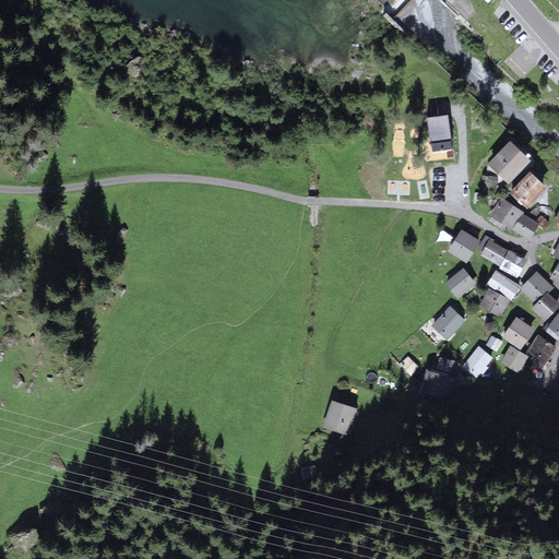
[(448,115),(426,118),(430,142),(452,139),(448,115)]
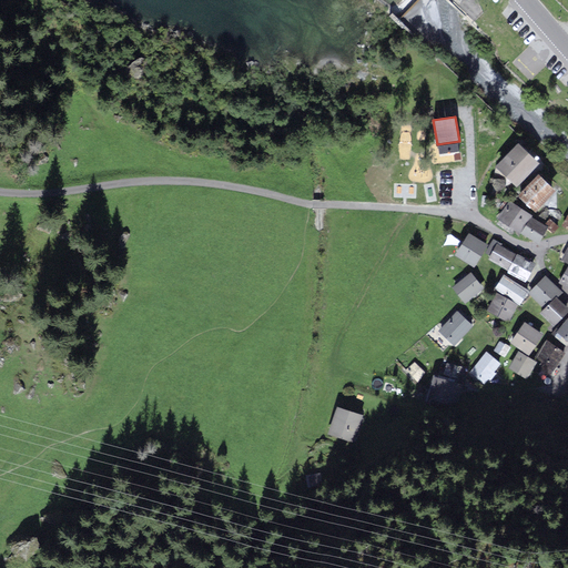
[(519,144),(496,165),(515,185),(538,164),(519,144)]
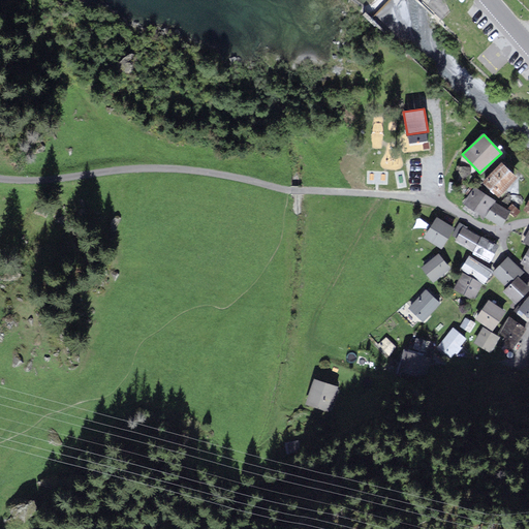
[(508,164),(489,183),(502,199),(525,180),(508,164)]
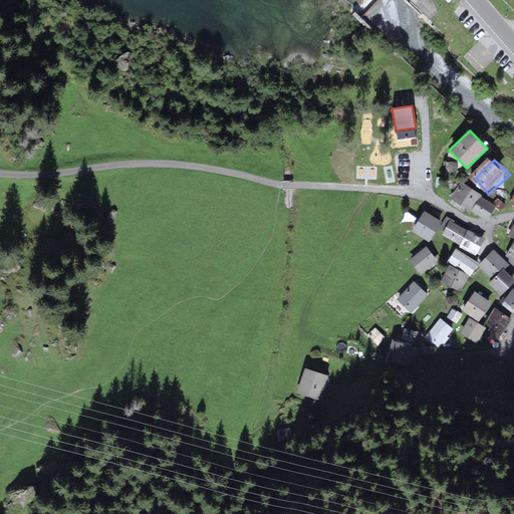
[(466,185),(454,199),(471,211),(485,197),(466,185)]
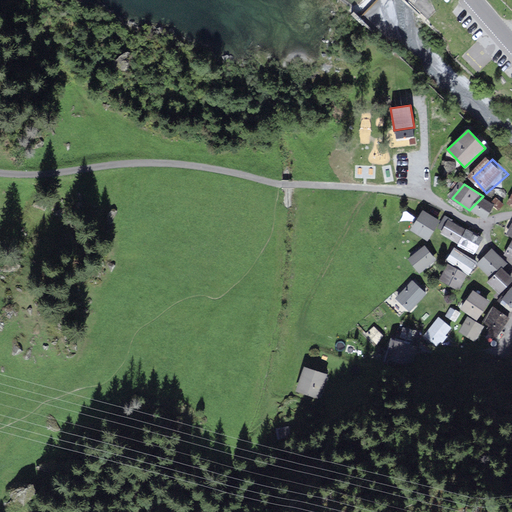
[(484,198),(473,210),(487,218),(496,208),(484,198)]
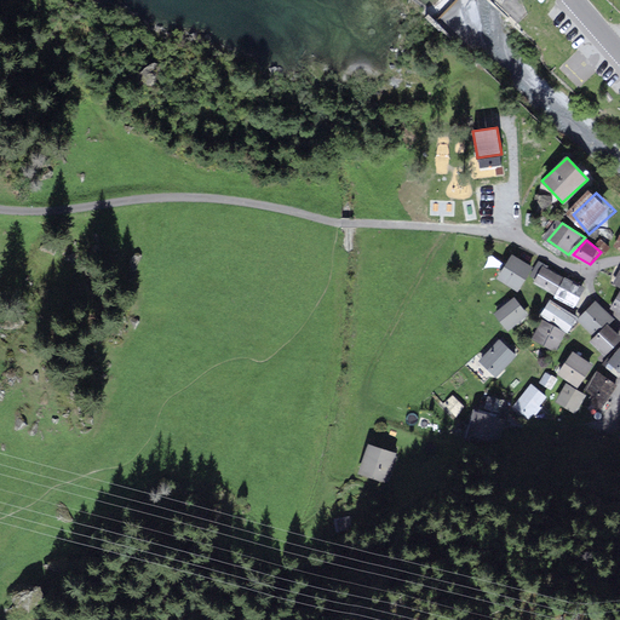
[(537,269),(515,256),(499,280),(520,294),(537,269)]
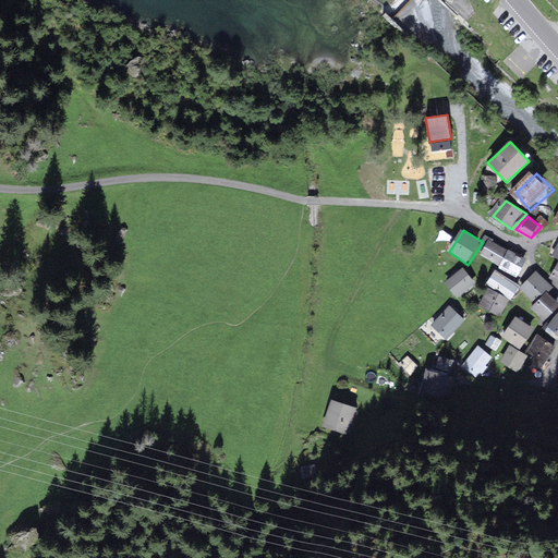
[(489,239),(481,255),(499,266),(508,249),(489,239)]
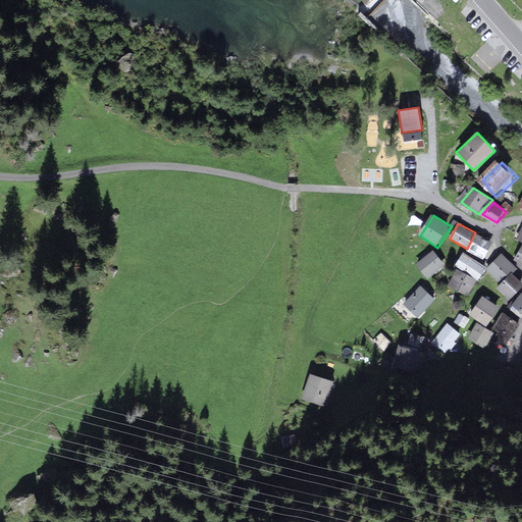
[(477,235),(468,251),(486,260),(494,242),(477,235)]
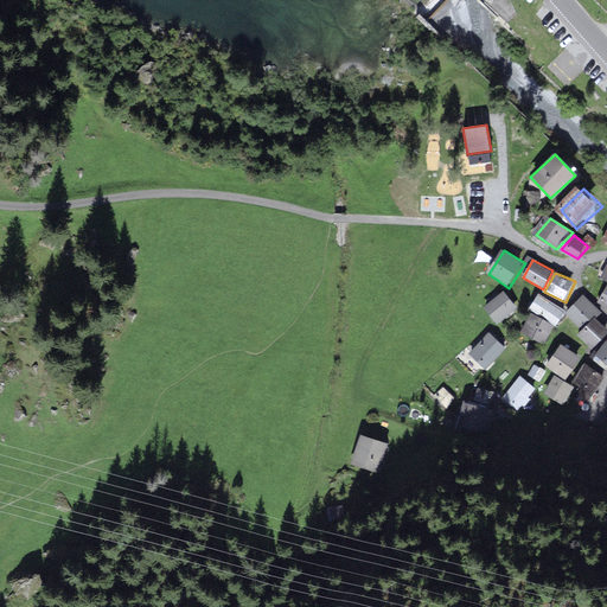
[(508,293),(486,308),(498,325),(519,308),(508,293)]
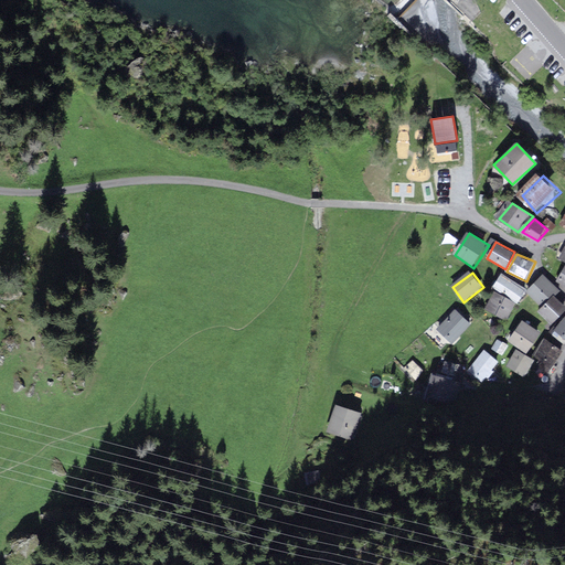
[(529,291),(502,275),(492,288),(519,305),(529,291)]
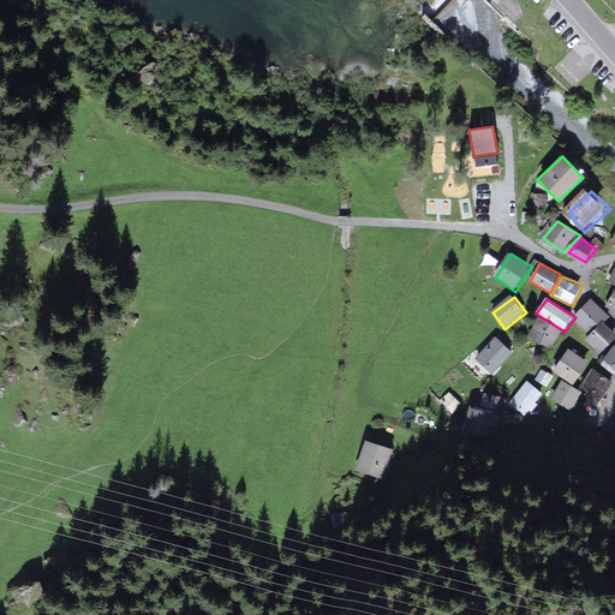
[(595,299),(579,314),(592,332),(611,315),(595,299)]
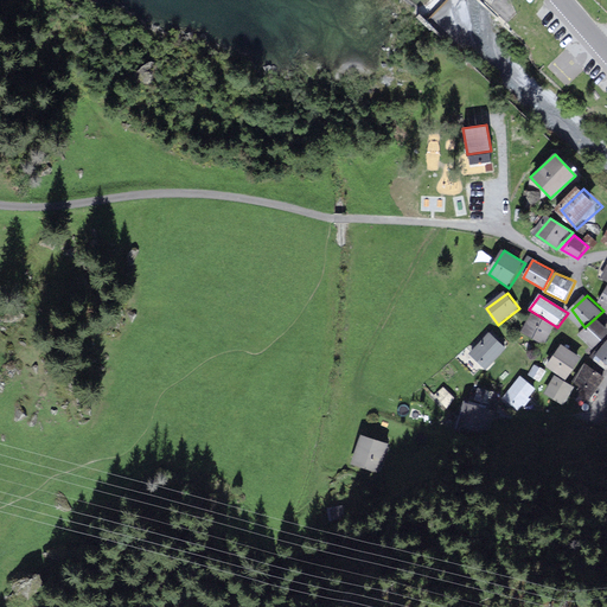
[(555,328),(532,315),(523,333),(547,345),(555,328)]
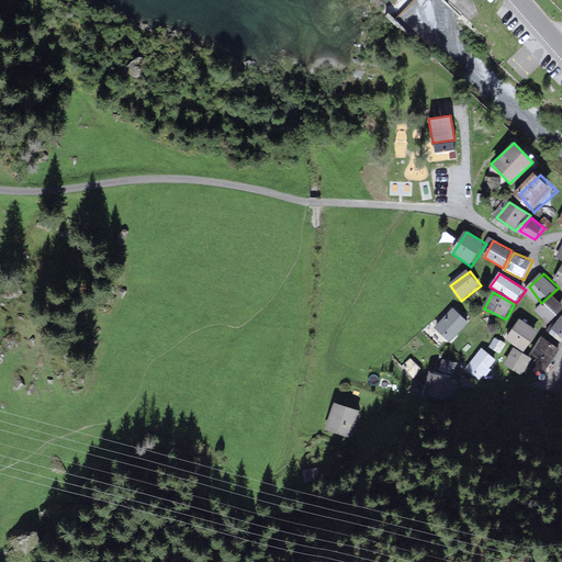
[(561,301),(554,294),(536,313),(551,324),(561,312),(561,301)]
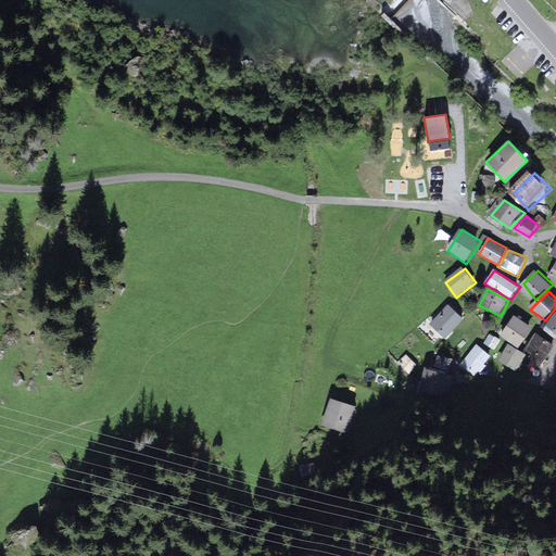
[(450,305),(430,325),(445,341),(466,319),(450,305)]
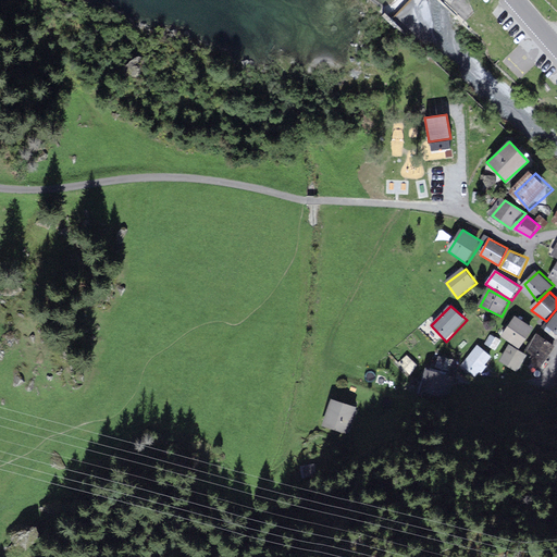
[(517,316),(503,337),(523,350),(537,329),(517,316)]
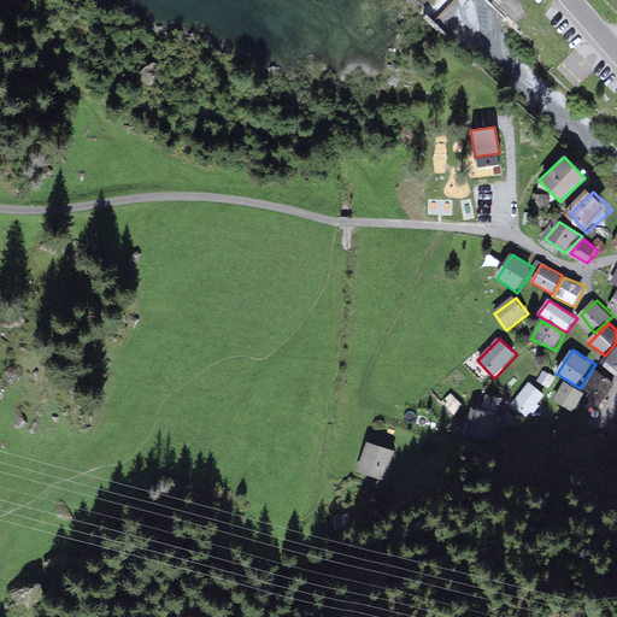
[(616,350),(606,363),(616,370),(616,350)]
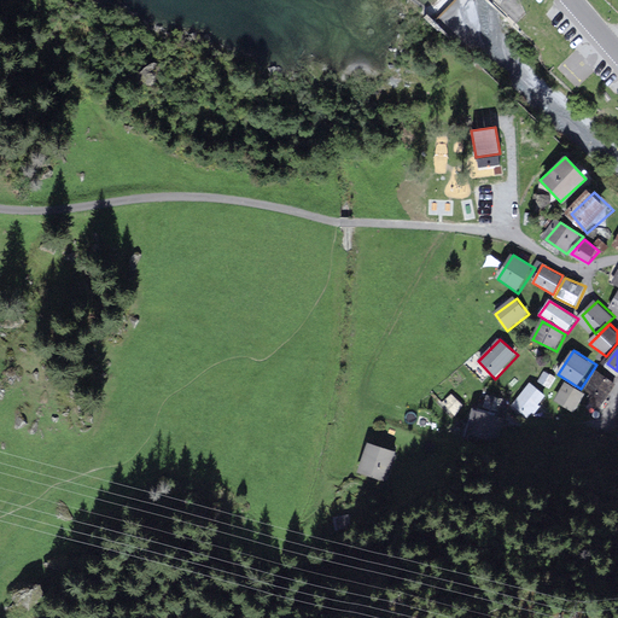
[(613,384),(595,371),(584,386),(593,392),(590,395),(592,402),(590,401),(587,407),(595,413),(602,410),(608,402),(604,398),(613,384)]
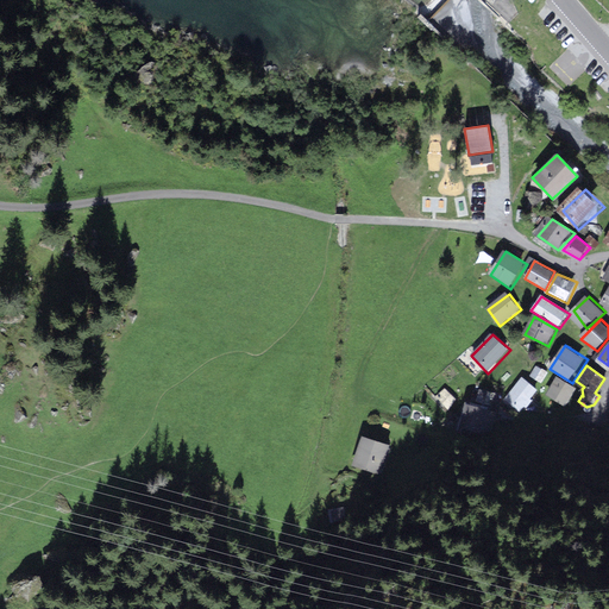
[(537,366),(531,375),(541,381),(546,372),(537,366)]
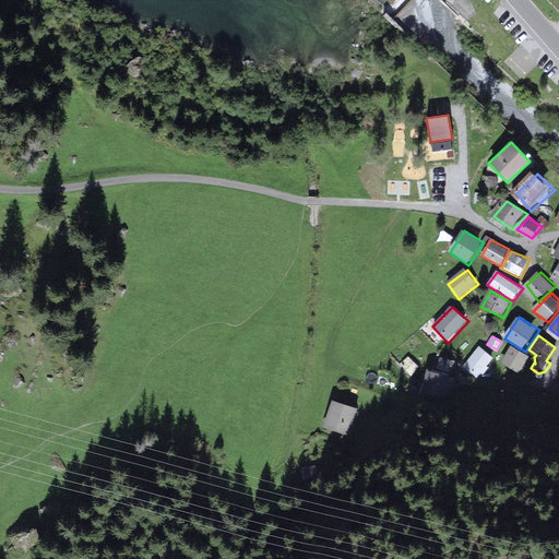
[(480,346),(462,368),(474,379),(494,357),(480,346)]
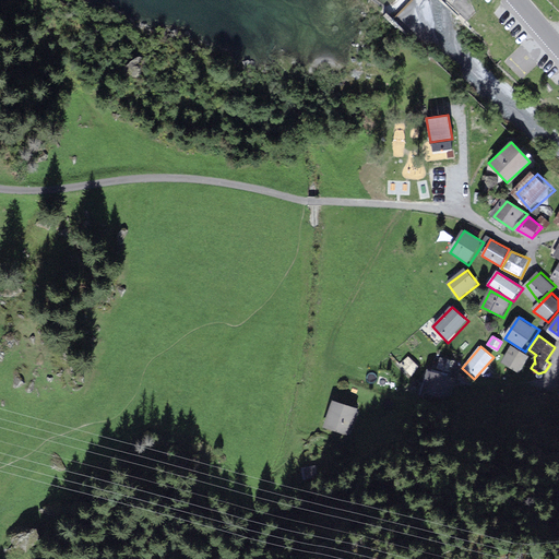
[(512,346),(502,364),(520,373),(530,356),(512,346)]
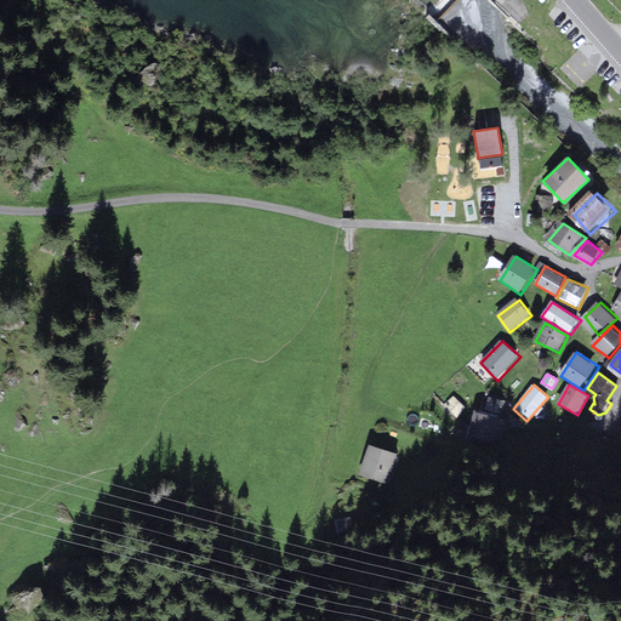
[(444,404),(456,416),(465,406),(454,396),(444,404)]
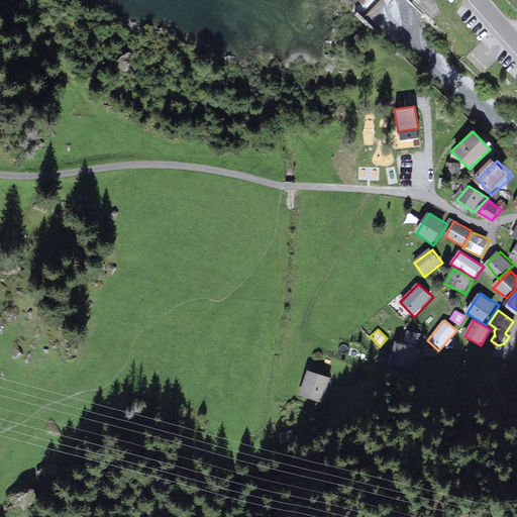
[(418,349),(399,342),(393,360),(412,367),(418,349)]
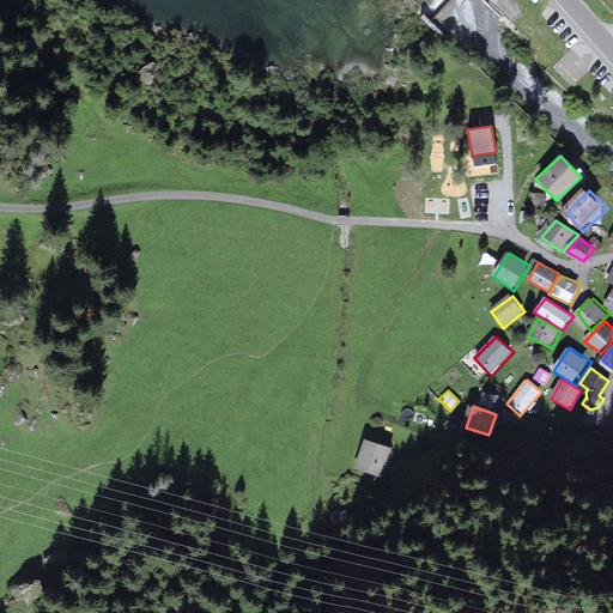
[(392,453),(368,442),(356,469),(381,479),(392,453)]
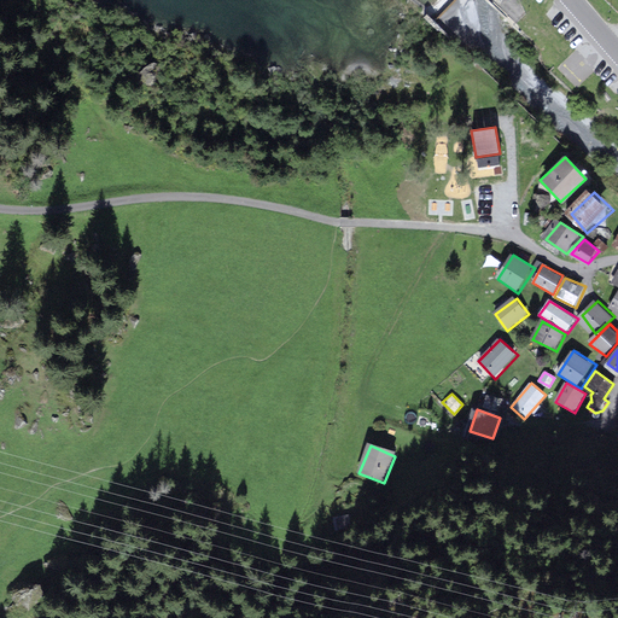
[(349,516),(334,519),(336,530),(348,528),(347,523),(350,523),(349,516)]
